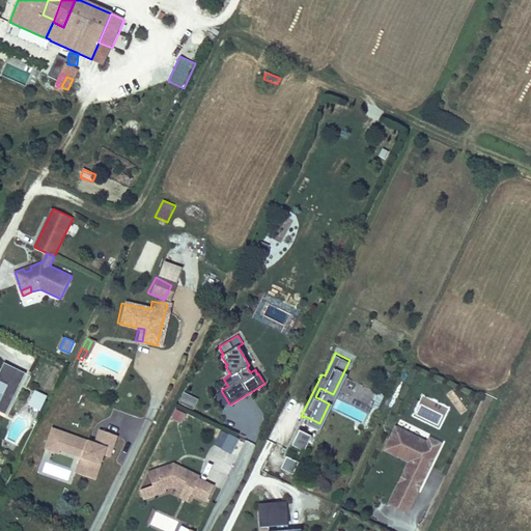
[(320,428),(332,404),(353,362),(350,360),(333,394),(329,403),(319,423),(305,416),(304,417),(303,420),(320,428)]
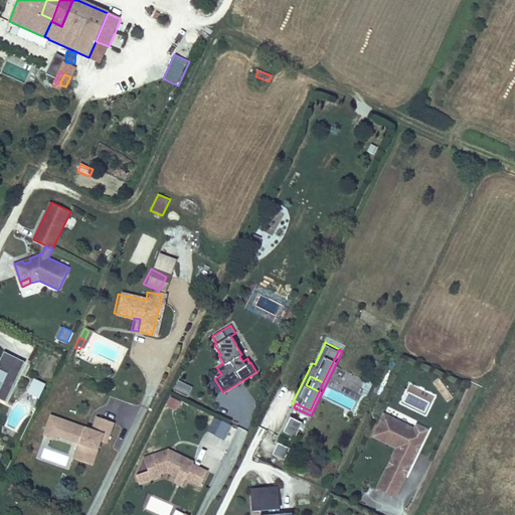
[(0,369),(17,377),(25,361),(4,351),(0,358),(0,362),(6,365),(5,368),(0,365),(0,369)]
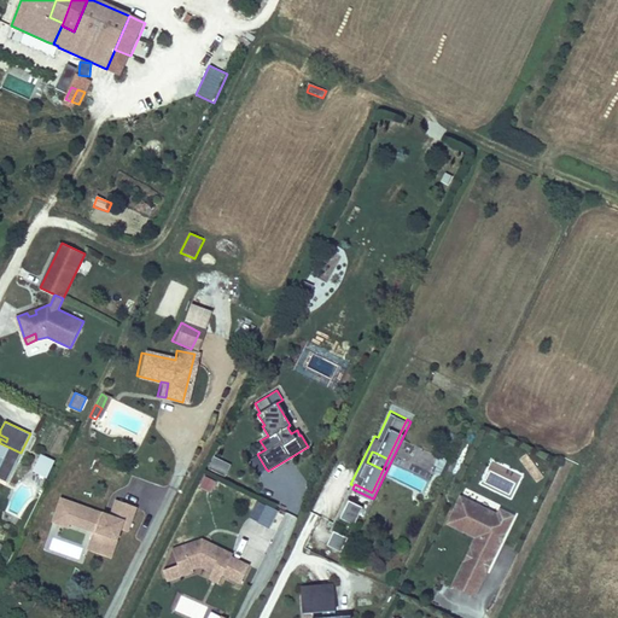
[(0,478),(6,482),(19,455),(21,453),(0,443),(0,478)]
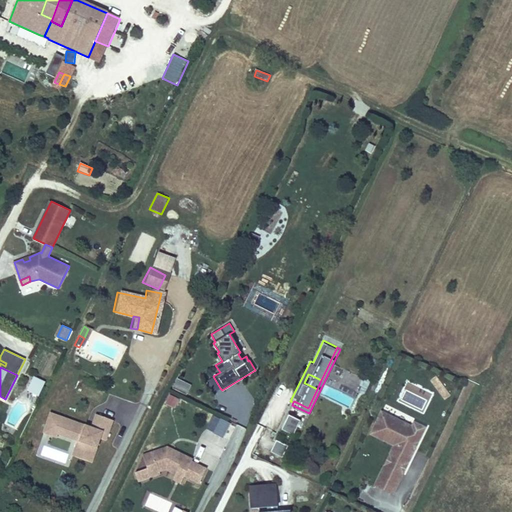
[(317,389),(321,380),(311,375),(307,384),(317,389)]
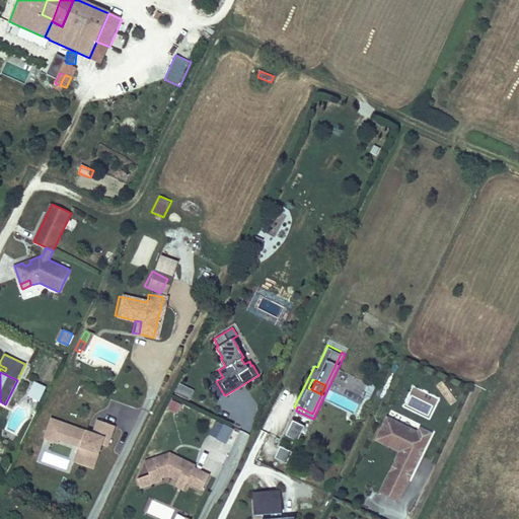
[(25,398),(40,403),(46,387),(31,381),(25,398)]
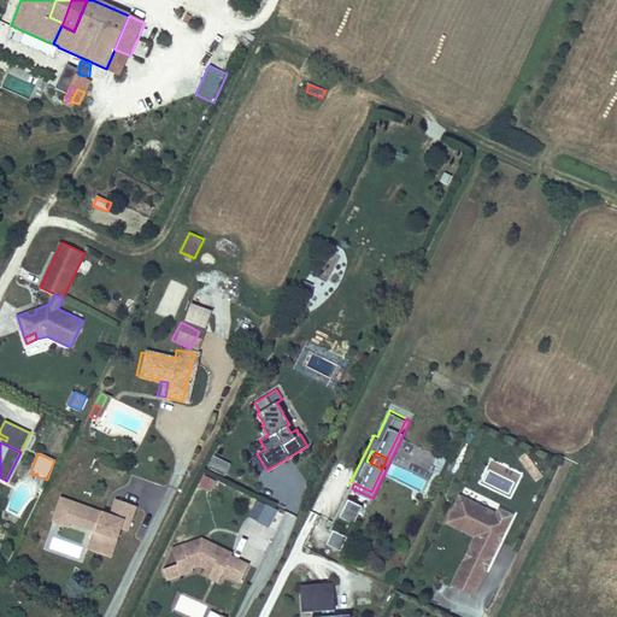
[(265,468),(257,453),(248,458),(258,472),(265,468)]
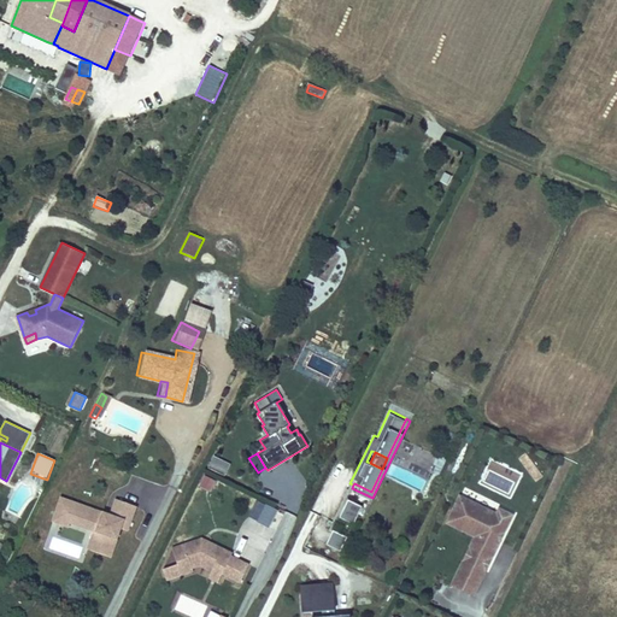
[(518,458),(535,482),(544,476),(527,453),(518,458)]
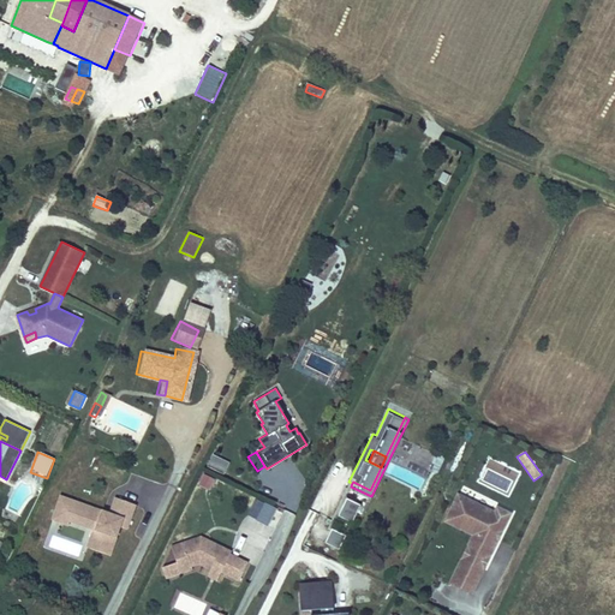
[(215,469),(219,460),(208,454),(203,464),(215,469)]
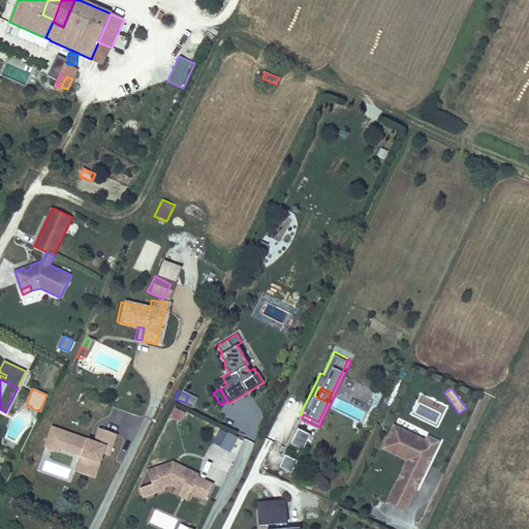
[(170,418),(181,424),(186,413),(176,408),(170,418)]
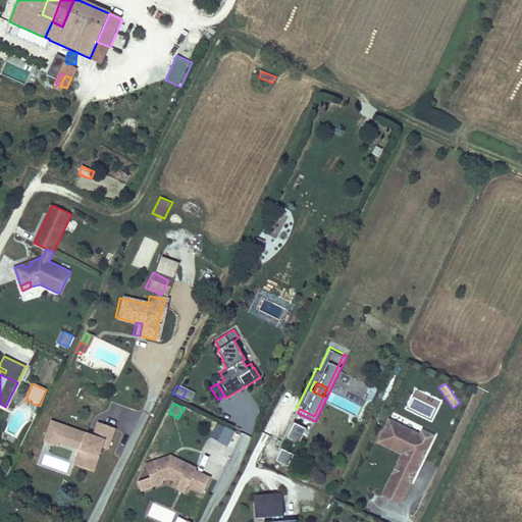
[(425,452),(433,435),(422,430),(420,434),(389,419),(383,432),(395,437),(396,441),(392,448),(403,453),(398,464),(415,472),(423,456),(419,455),(422,450),(425,452)]
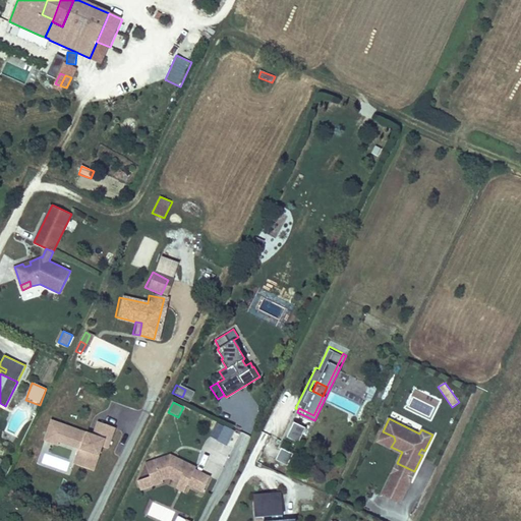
[(93,438),(87,436),(88,433),(51,420),(48,429),(61,435),(59,441),(79,448),(73,463),(93,470),(102,446),(108,448),(115,427),(98,421),(93,438)]
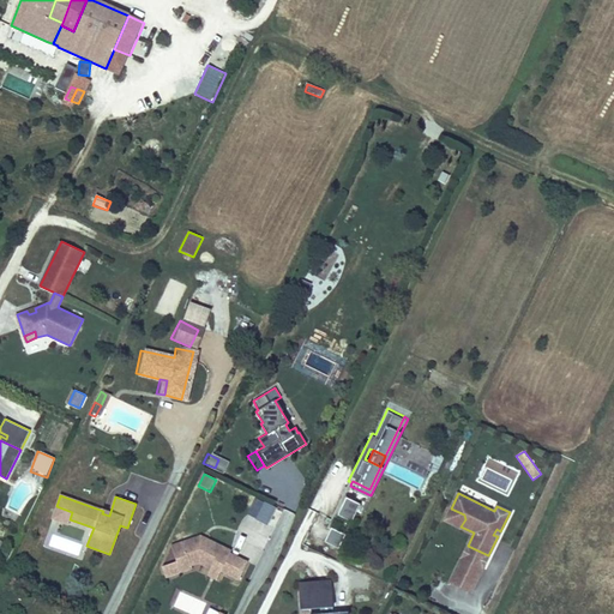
[(351,521),(360,504),(345,497),(337,515),(351,521)]
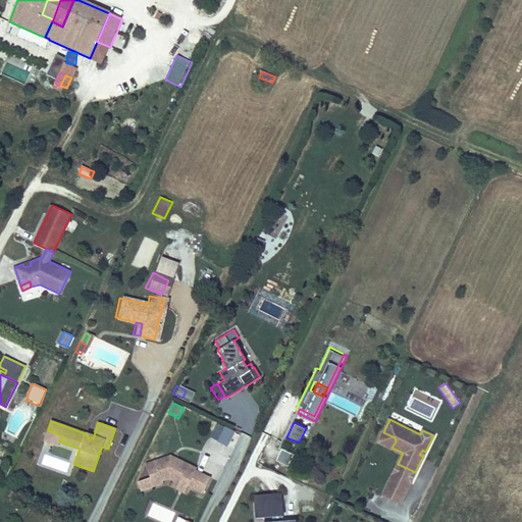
[(223,427),(217,442),(228,448),(236,432),(223,427)]
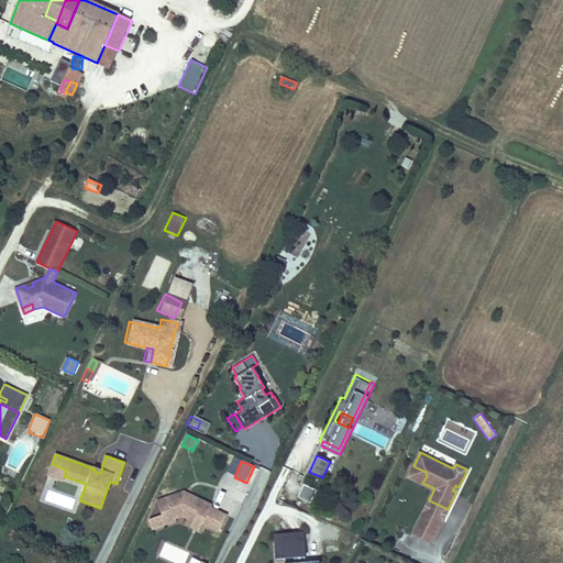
[(64,476),(66,470),(52,464),(48,475),(58,478),(63,479),(64,476)]
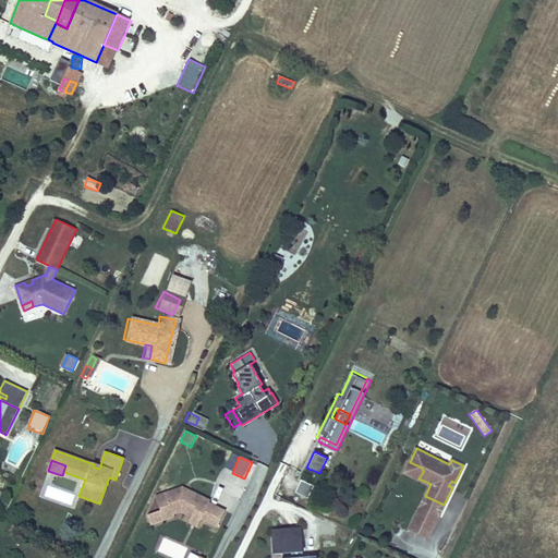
[(423,472),(422,468),(410,462),(404,472),(419,478),(423,472)]
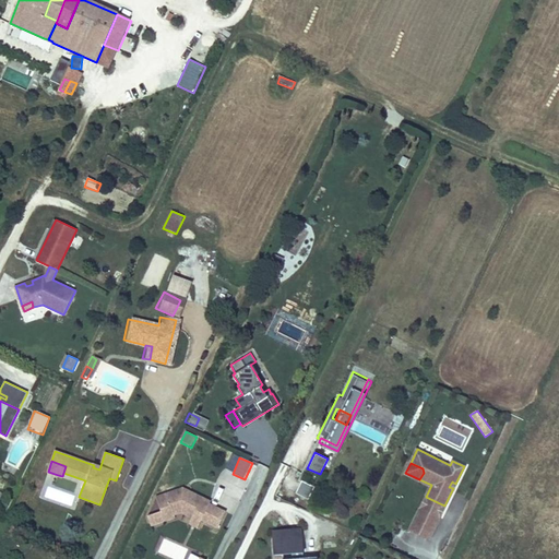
[(293,492),(301,473),(289,467),(282,488),(293,492)]
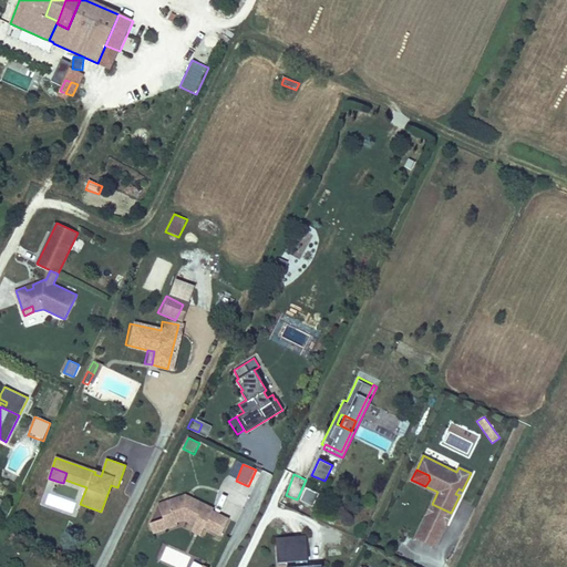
[(312,506),(319,493),(306,486),(299,500),(312,506)]
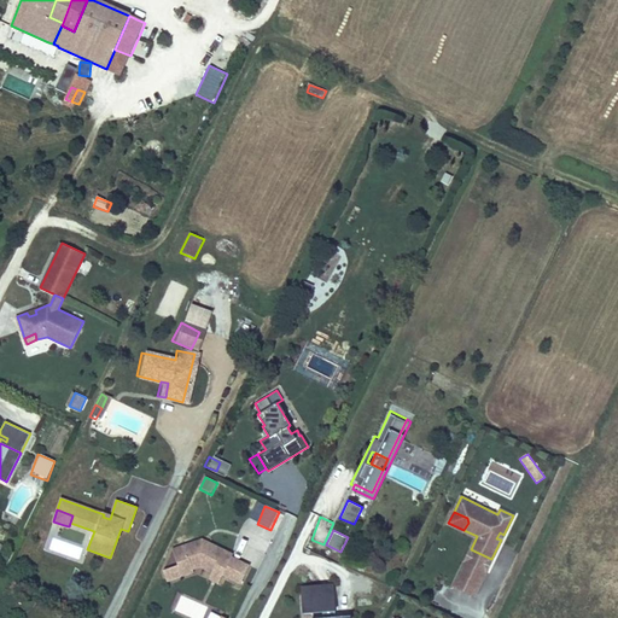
[(231,557),(232,554),(202,538),(172,551),(182,578),(194,573),(193,570),(200,567),(213,573),(215,569),(223,572),(222,575),(240,583),(249,565),(231,557)]
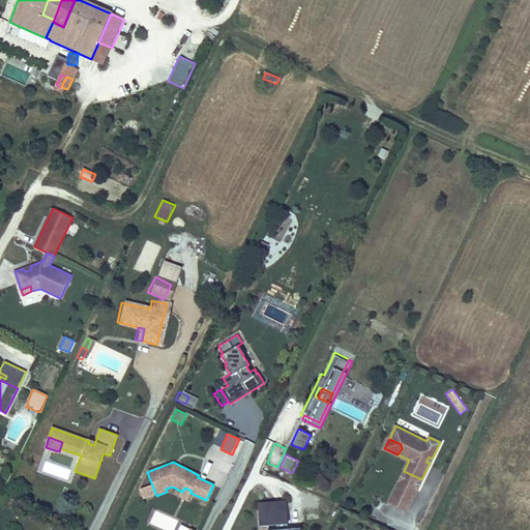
[(421,479),(404,471),(399,480),(417,489),(421,479)]
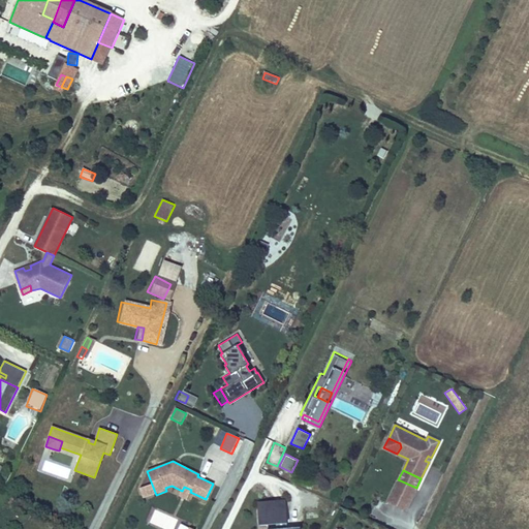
[(406,508),(416,488),(398,479),(387,500),(406,508)]
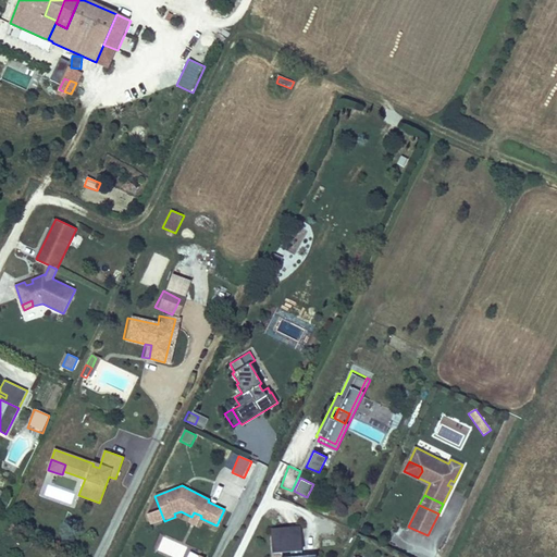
[(198,523),(200,518),(201,516),(194,512),(192,517),(190,520),(198,523)]
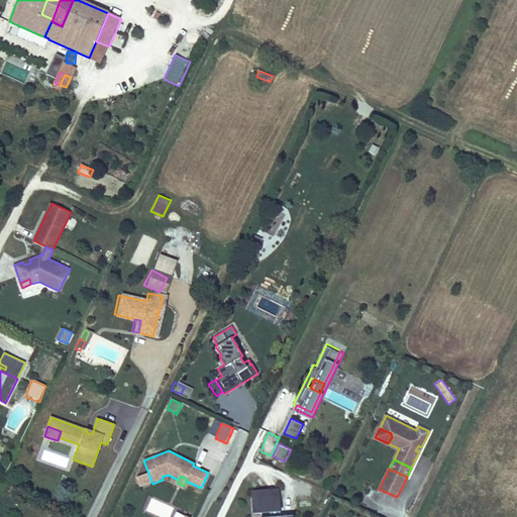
[(292,516),(293,516),(281,516),(279,489),(252,491),(253,513),(270,511),(270,516),(292,516)]
